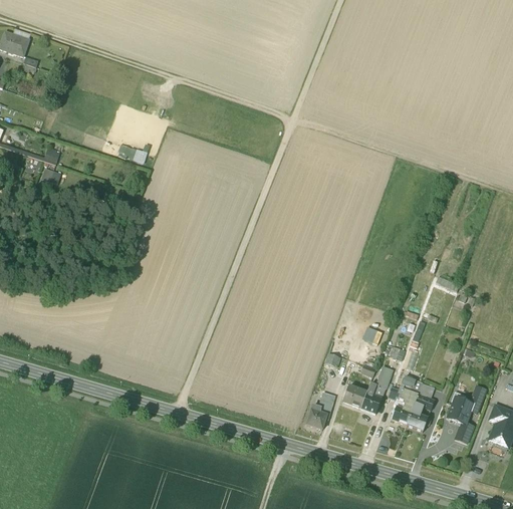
[(31,34),(15,29),(13,33),(29,39),(31,34)]
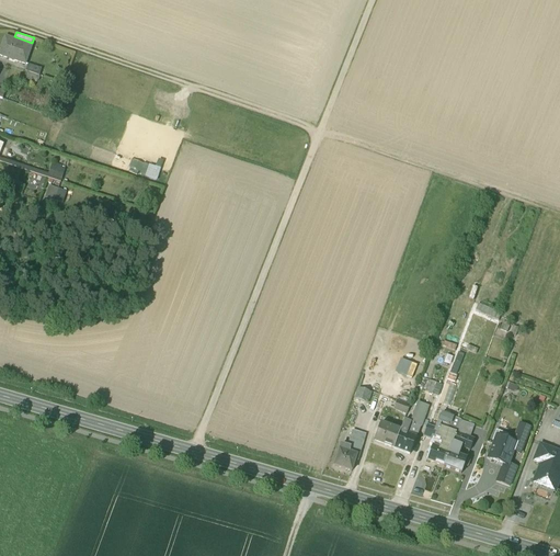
[(14,36),(7,34),(0,52),(0,53),(25,61),(32,43),(14,36)]
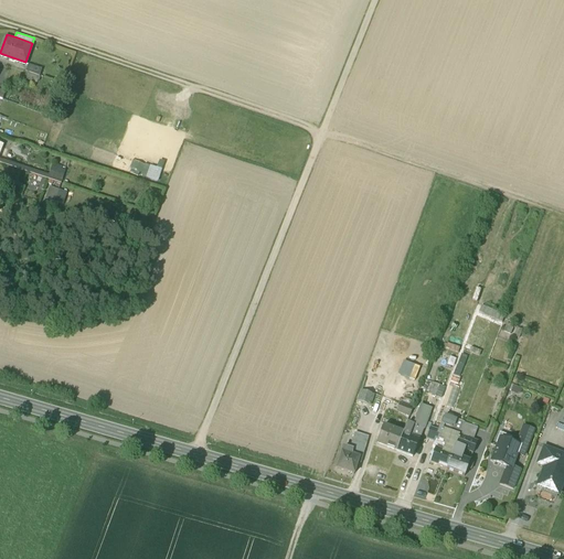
[(42,66),(29,62),(27,70),(40,74),(42,66)]
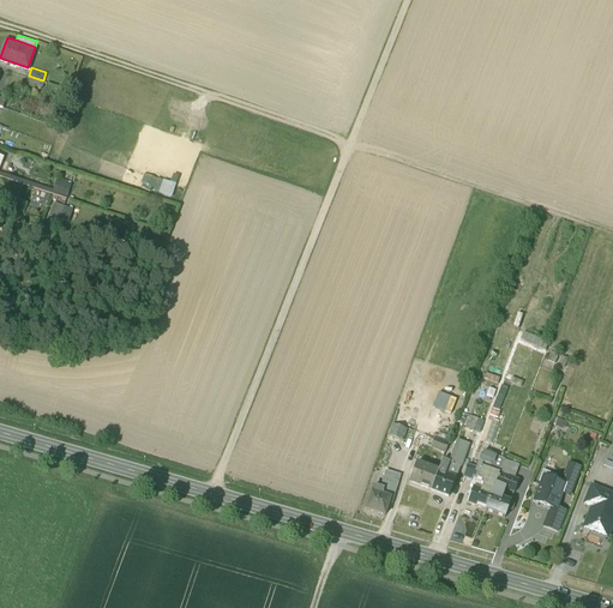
[(67,196),(72,181),(56,176),(54,182),(42,179),(42,181),(34,179),(30,191),(46,196),(48,190),(67,196)]
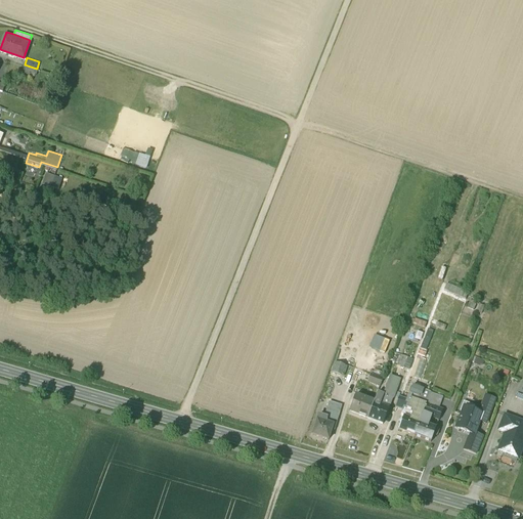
[(149,160),(135,155),(131,166),(145,171),(149,160)]
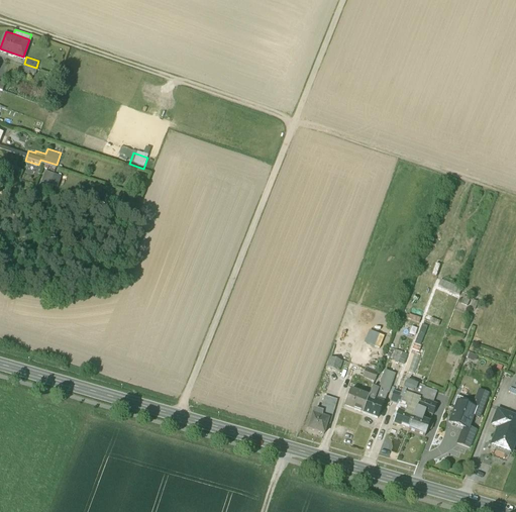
[(57,166),(45,162),(40,175),(52,179),(57,166)]
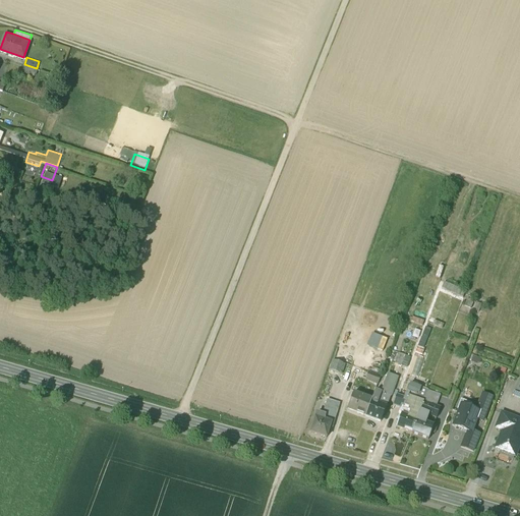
[(16,252),(8,249),(6,254),(14,258),(16,252)]
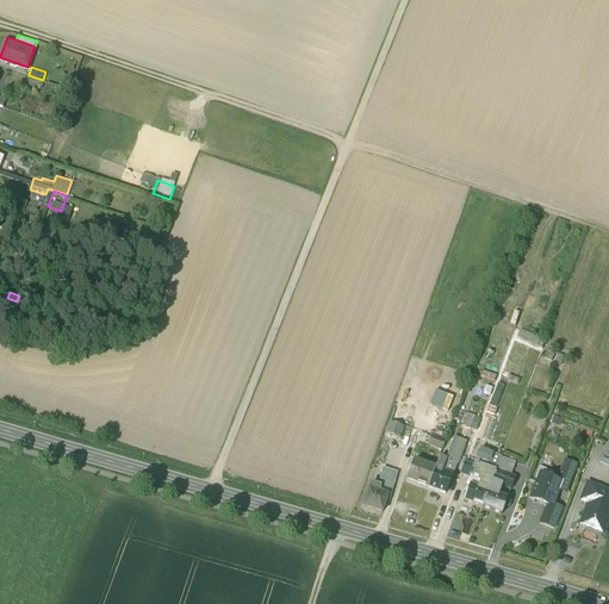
[(497,373),(484,368),(482,373),(495,379),(497,373)]
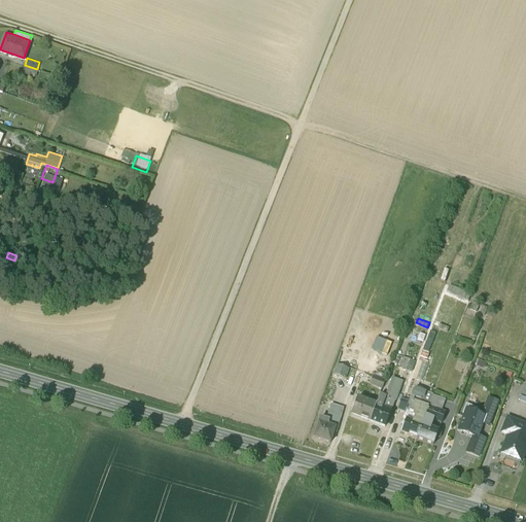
[(376,334),(372,346),(388,351),(391,338),(376,334)]
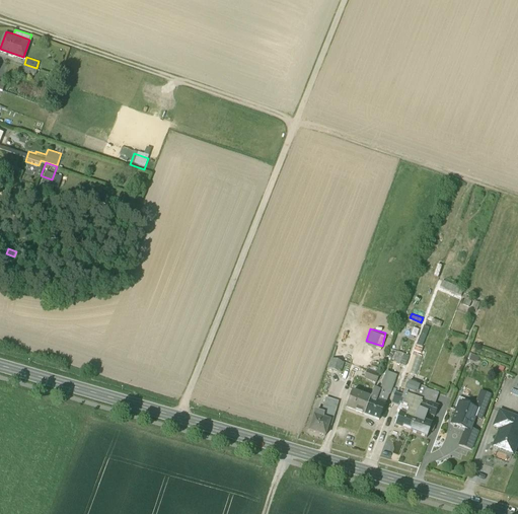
[(359,341),(337,332),(334,340),(356,349),(359,341)]
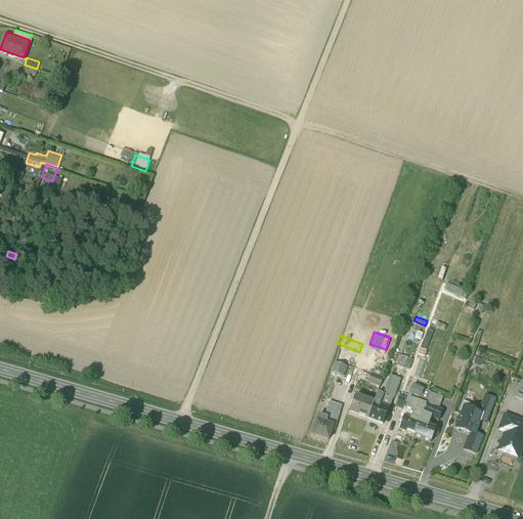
[(391,355),(366,346),(363,354),(388,363),(389,358),(391,355)]
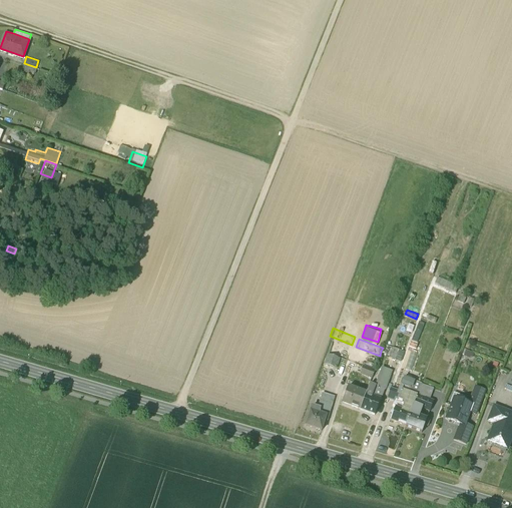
[(403,349),(393,345),(389,354),(401,358),(403,349)]
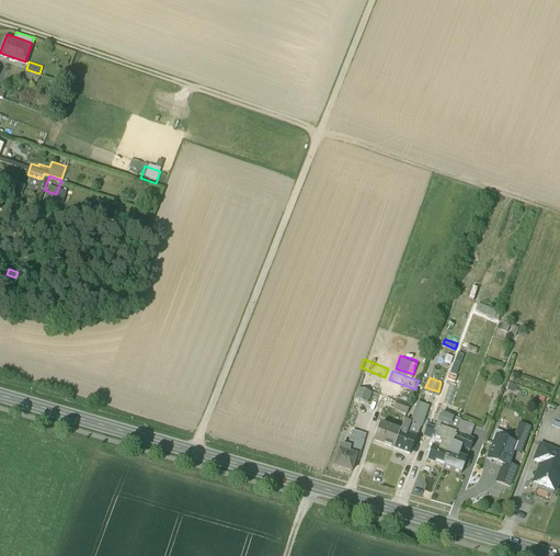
[(450,382),(444,399),(450,401),(457,384),(450,382)]
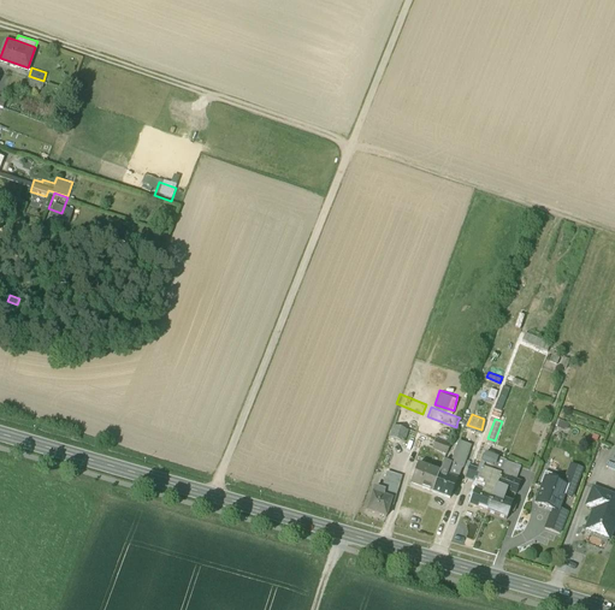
[(407,426),(394,420),(389,432),(402,437),(407,426)]
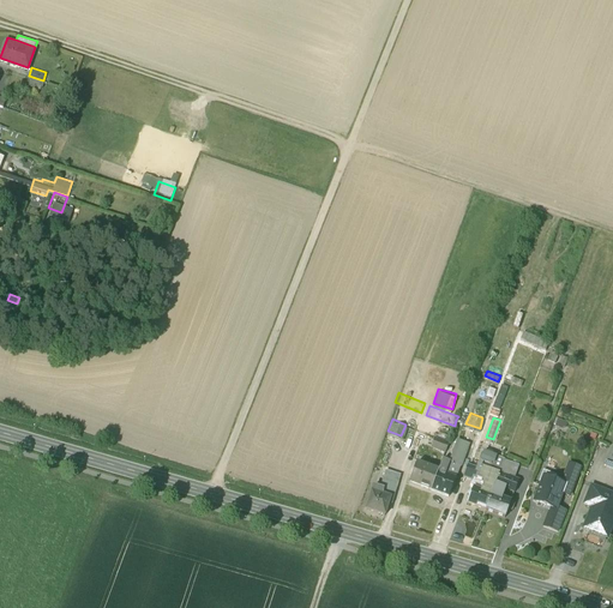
[(449,440),(433,434),(431,443),(446,449),(449,440)]
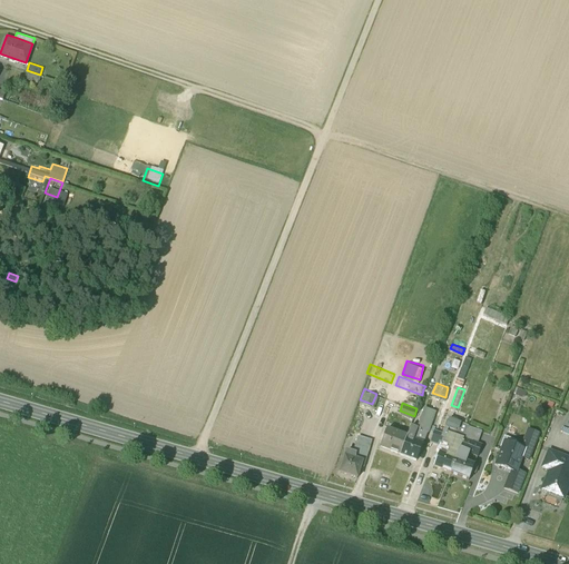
[(419,425),(418,427),(425,431),(434,407),(425,404),(418,425),(419,425)]
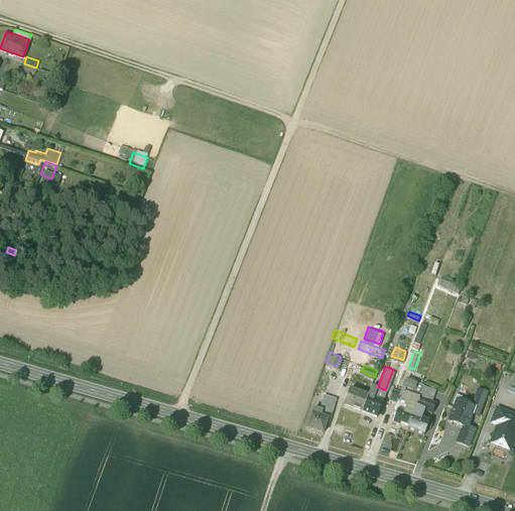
[(401,398),(403,393),(405,388),(420,394),(424,383),(406,376),(401,391),(397,400),(395,406),(397,407),(398,406),(404,408),(406,403),(404,402),(405,400),(401,398)]
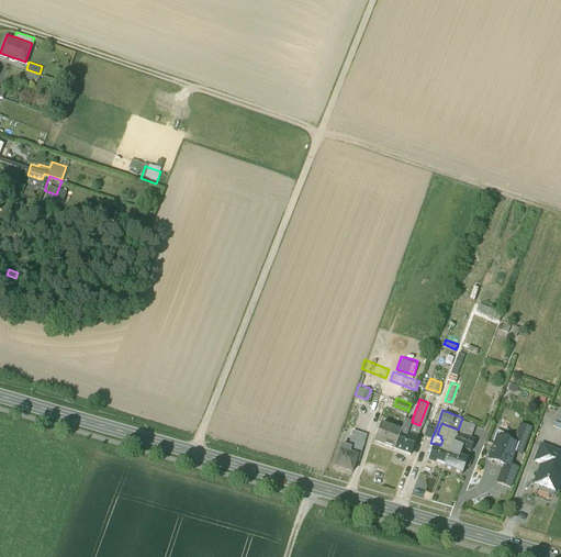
[(402,429),(406,431),(410,422),(412,422),(413,420),(412,420),(405,418),(402,429)]
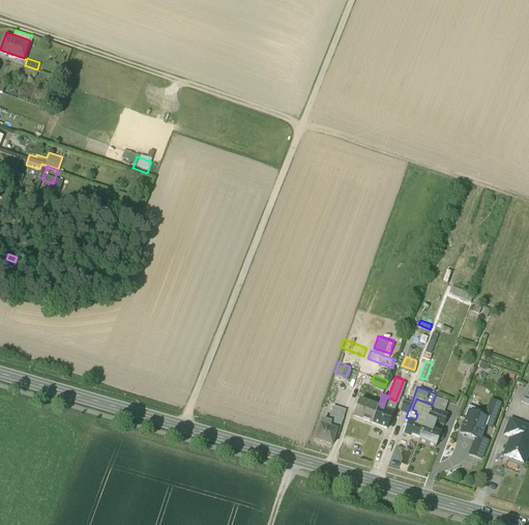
[(436,394),(432,405),(444,410),(448,399),(436,394)]
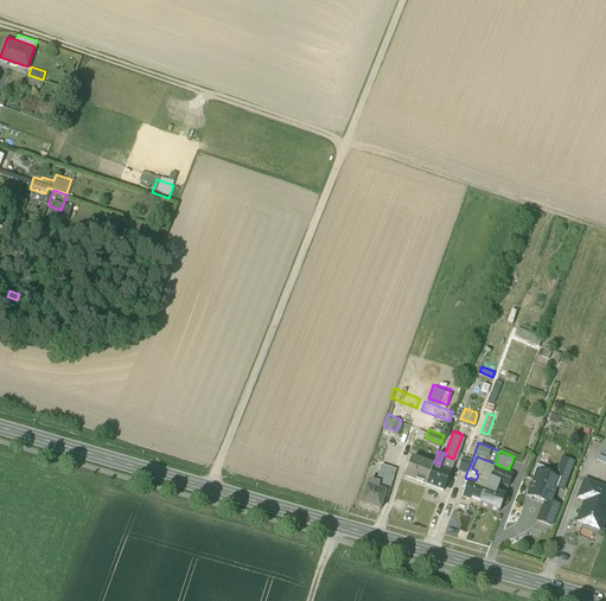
[(434,462),(410,453),(404,472),(427,480),(434,462)]
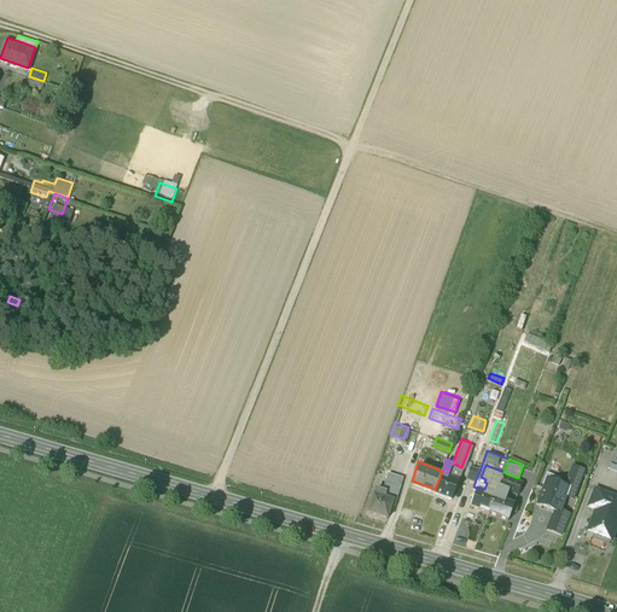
[(585,466),(574,462),(565,483),(569,484),(566,491),(574,494),(585,466)]
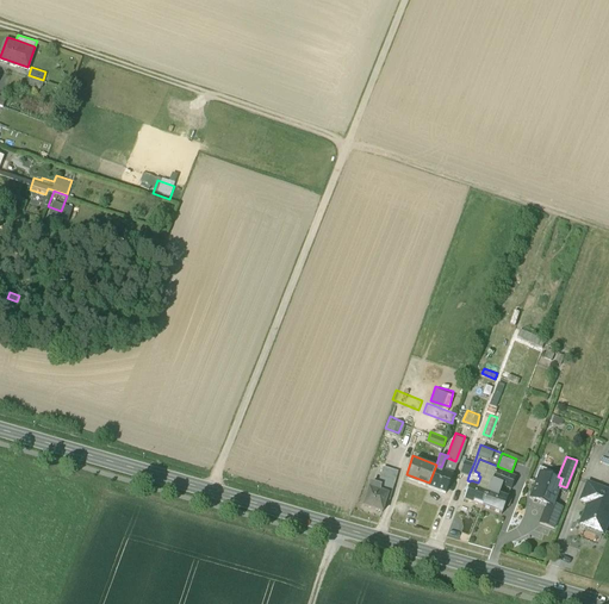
[(445,458),(441,467),(452,471),(455,461),(447,458),(445,458)]
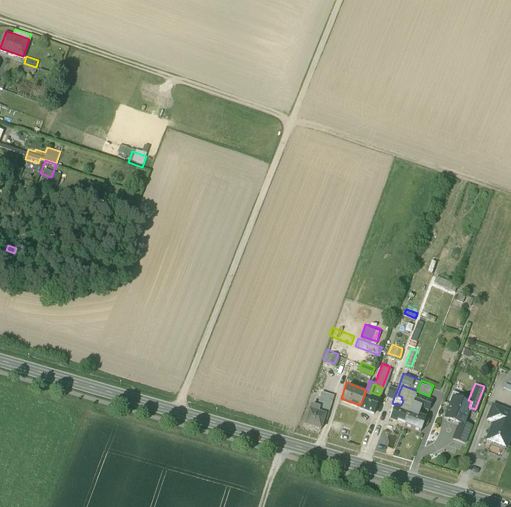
[(390,385),(387,394),(394,397),(398,388),(390,385)]
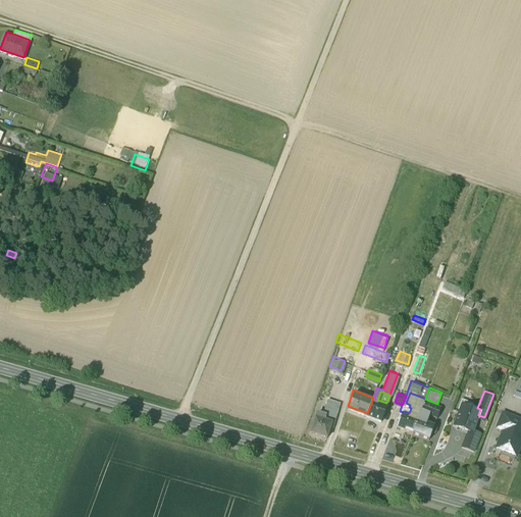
[(402,412),(398,424),(413,430),(425,399),(409,394),(406,403),(410,405),(409,407),(411,408),(409,413),(403,411),(402,412)]
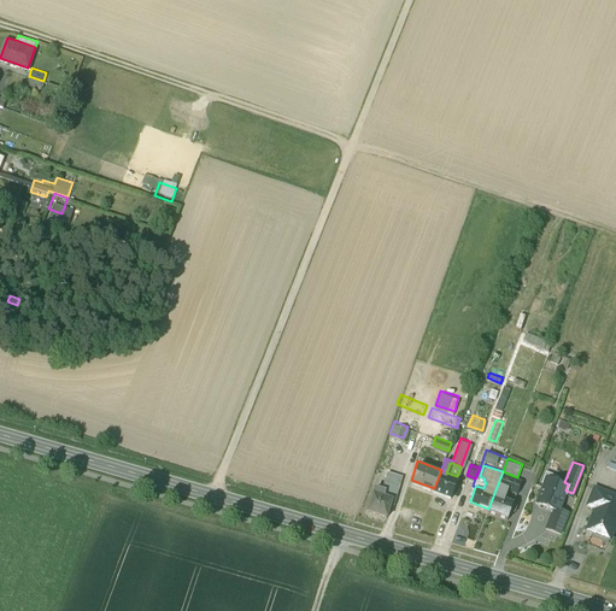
[(559,473),(547,468),(543,477),(545,479),(556,482),(557,479),(559,473)]
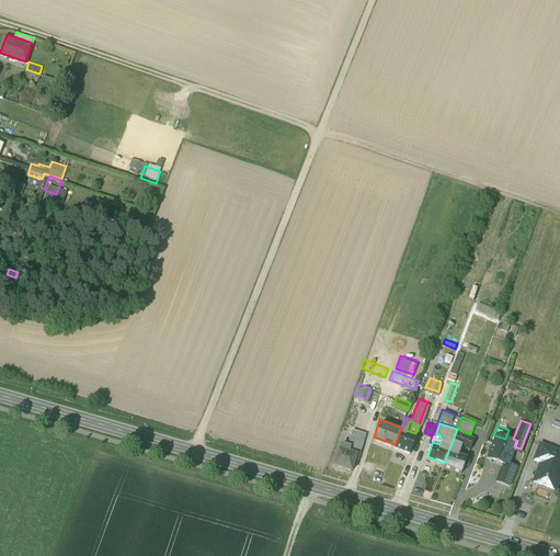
[(365,430),(352,427),(347,439),(361,443),(365,430)]
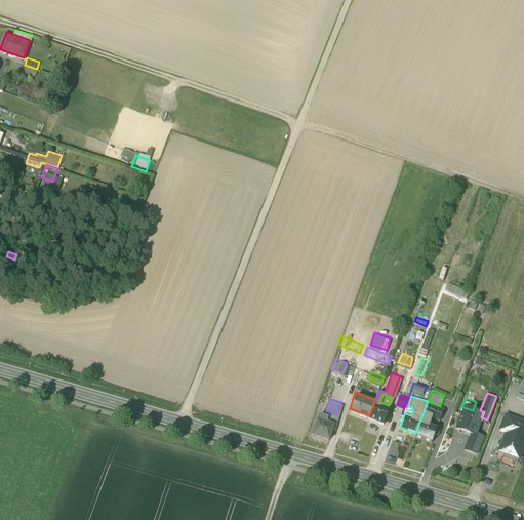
[(379,402),(375,400),(369,415),(383,421),(389,405),(379,402)]
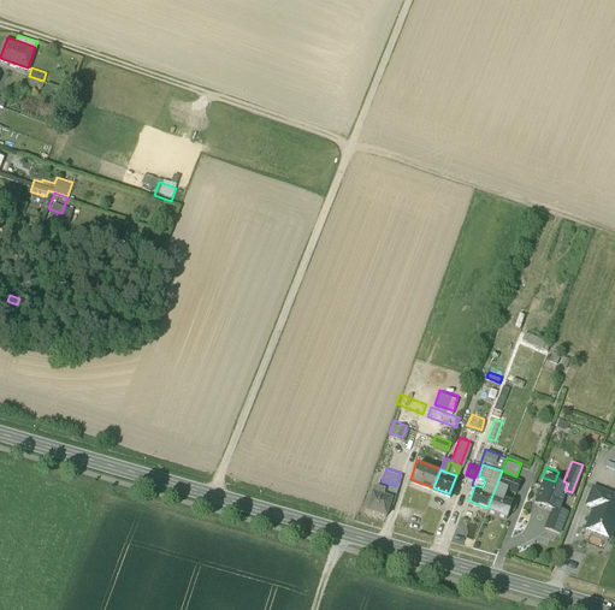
[(518,489),(521,478),(516,477),(502,471),(488,508),(508,515),(513,499),(504,496),(508,485),(518,489)]
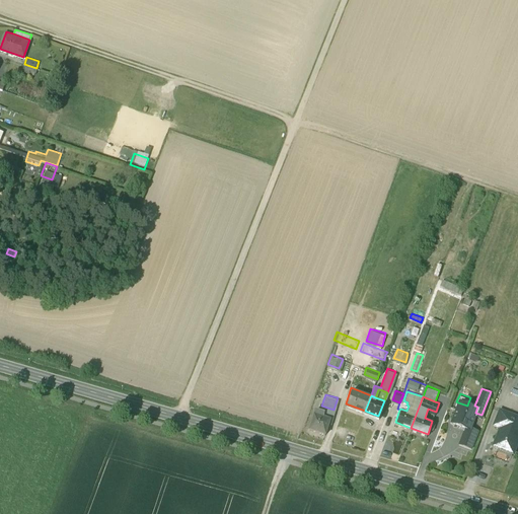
[(467,406),(458,402),(452,420),(466,425),(470,427),(470,426),(475,413),(477,407),(474,406),(468,402),(467,406)]
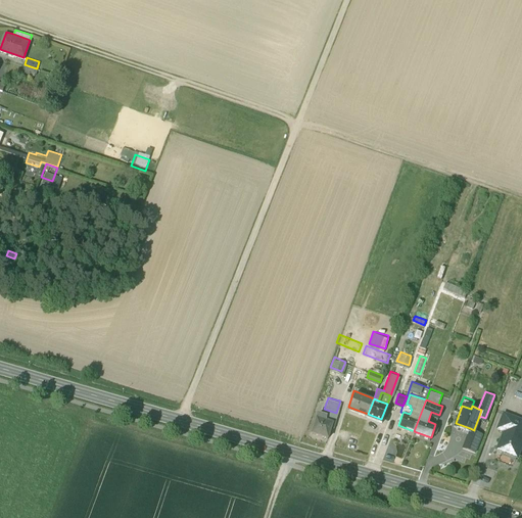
[(336,413),(324,409),(324,412),(318,410),(312,431),(327,435),(330,424),(333,425),(336,413)]
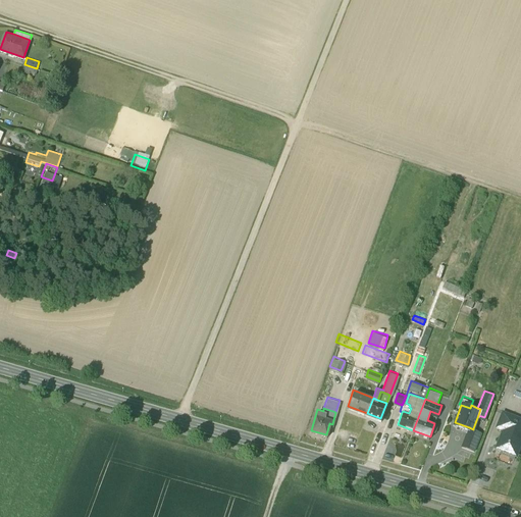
[(520,416),(503,409),(498,424),(504,426),(497,446),(516,453),(520,440),(520,416)]
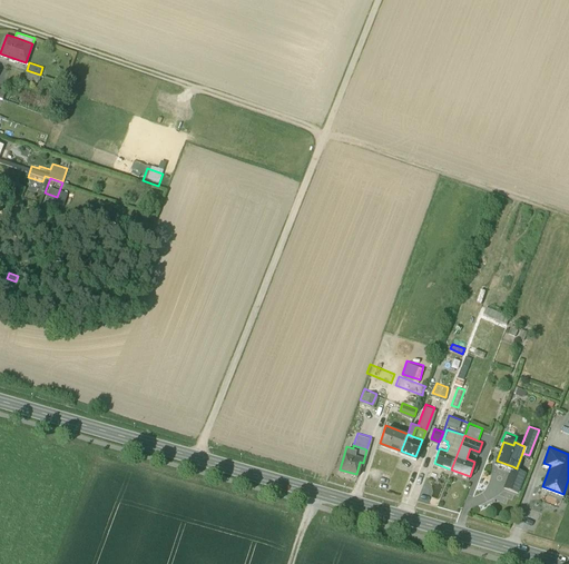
[(526,471),(517,467),(517,468),(512,466),(511,471),(510,471),(506,484),(519,488),(526,471)]
